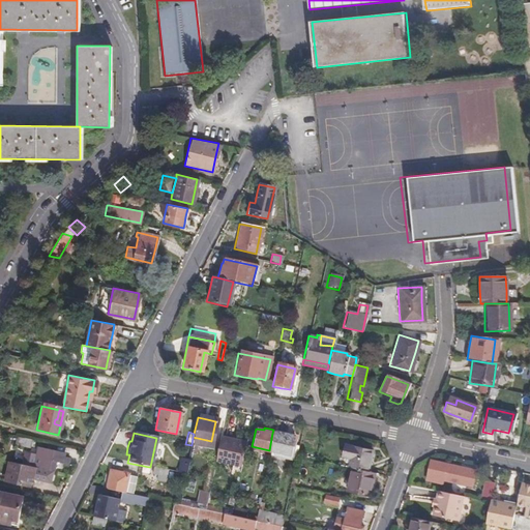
[(284,435),(272,433),(269,450),(268,454),(287,459),(292,437),(284,435)]
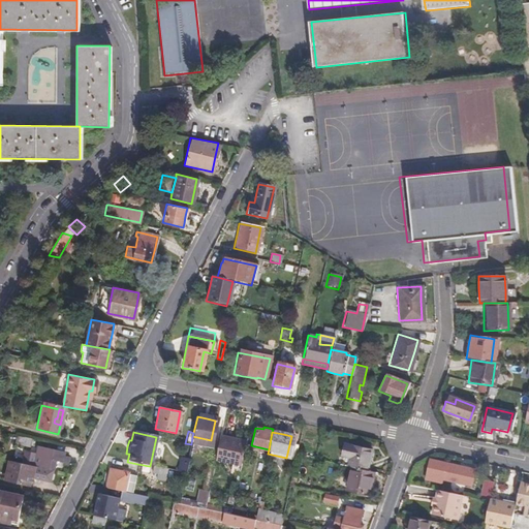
[(232,436),(219,433),(214,460),(228,463),(227,469),(238,471),(245,439),(232,436)]
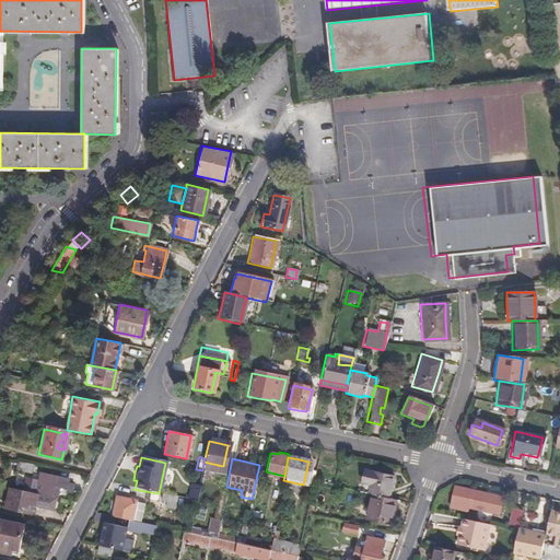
[(30,474),(32,464),(31,464),(10,459),(9,467),(16,468),(15,470),(30,474)]
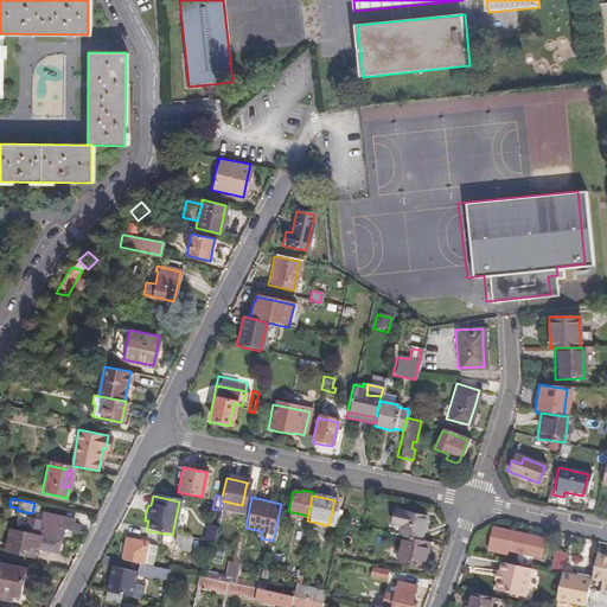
[(401,523),(400,534),(401,534),(419,537),(422,523),(423,515),(393,508),(390,521),(401,523)]
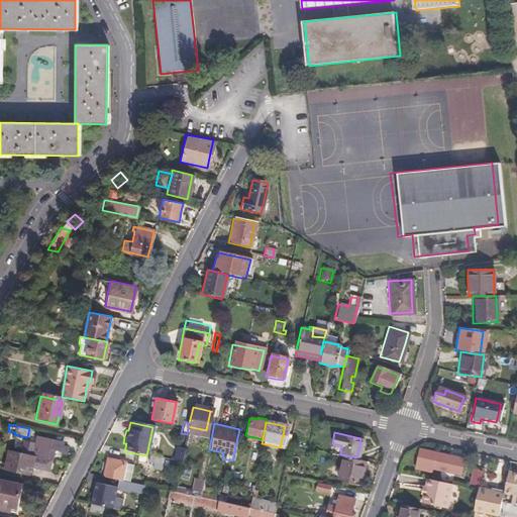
[(56,450),(68,452),(69,447),(64,446),(65,441),(36,435),(32,451),(54,456),(56,450)]
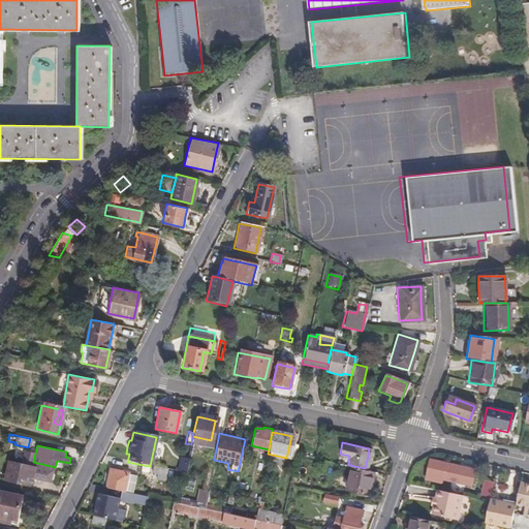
[(455,465),(429,459),(427,461),(423,478),(438,481),(439,477),(468,485),(471,468),(455,465)]
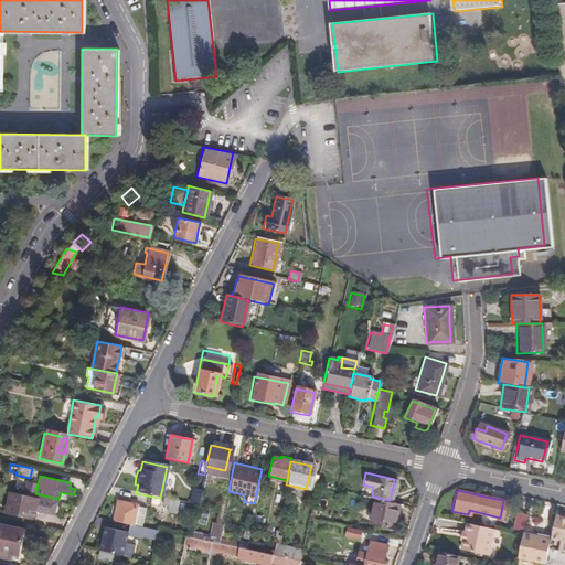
[(40,505),(41,498),(10,491),(6,512),(30,518),(31,510),(39,511),(40,505)]
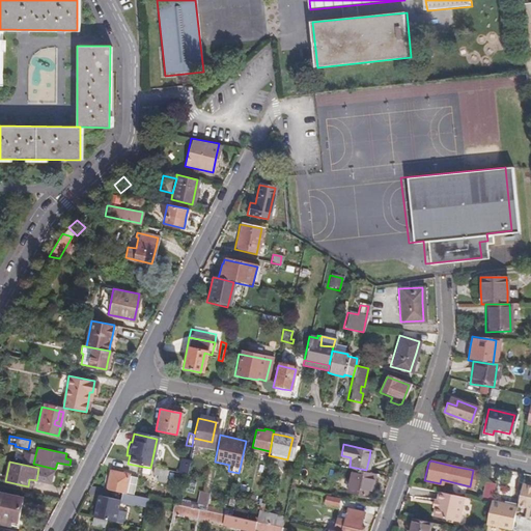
[(177,463),(175,474),(184,475),(186,467),(180,466),(182,464),(177,463)]
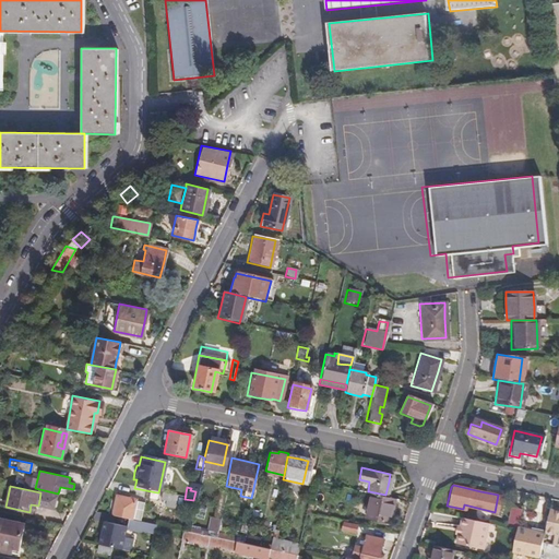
[(391,507),(393,497),(385,495),(369,491),(365,515),(388,521),(391,507)]
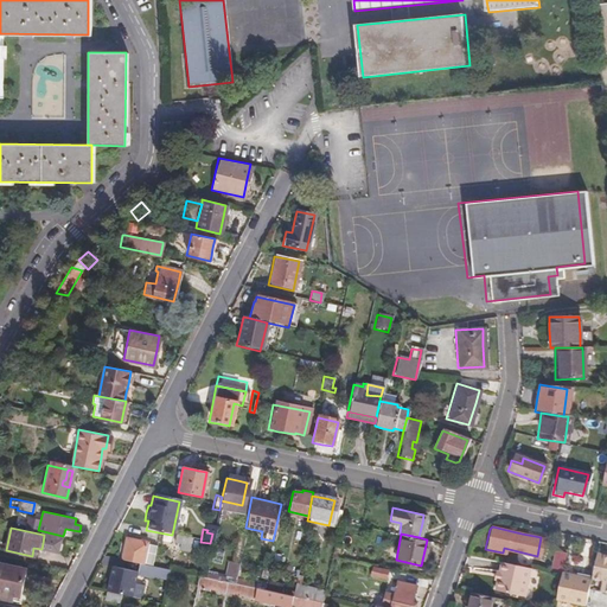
[(172,535),(171,535),(170,542),(176,543),(174,549),(184,551),(186,538),(172,535)]
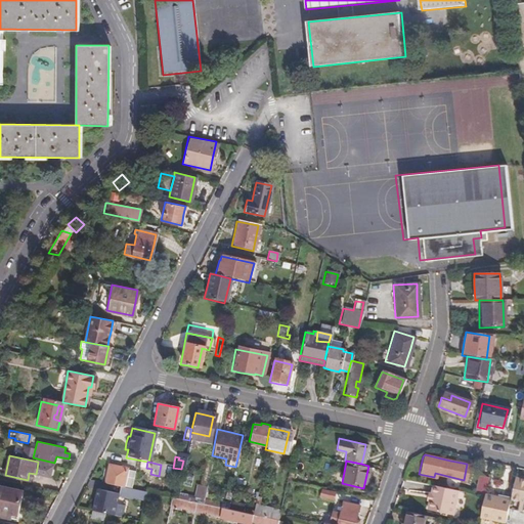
[(104,470),(101,482),(118,486),(120,486),(124,470),(124,468),(105,464),(104,470)]
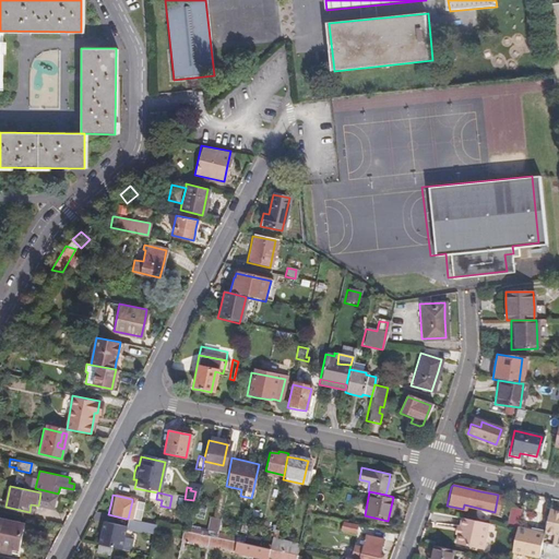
[(138,521),(141,503),(132,501),(128,519),(138,521)]
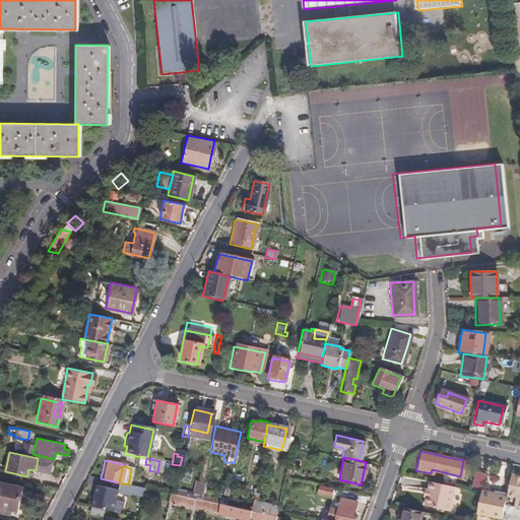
[(469,492),(478,494),(483,473),(474,471),(469,492)]
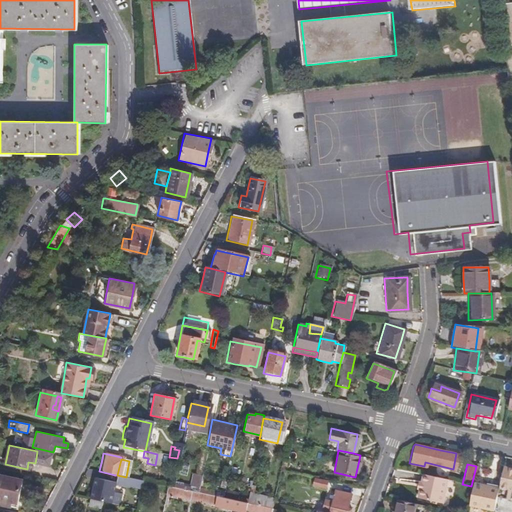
[(505,493),(511,494),(511,471),(500,469),(495,491),(494,500),(503,502),(505,493)]
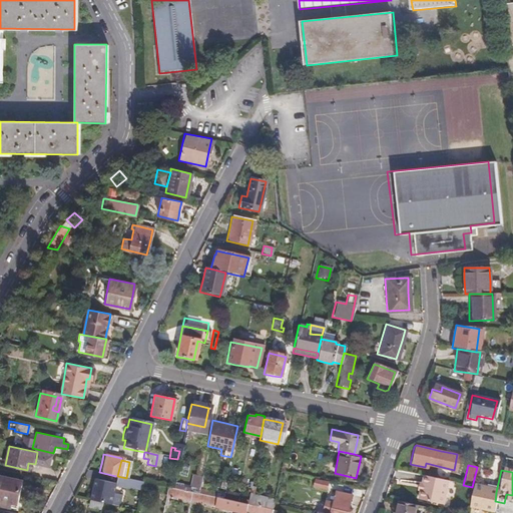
[(445,481),(421,475),(420,479),(419,484),(417,491),(415,499),(440,504),(445,481)]
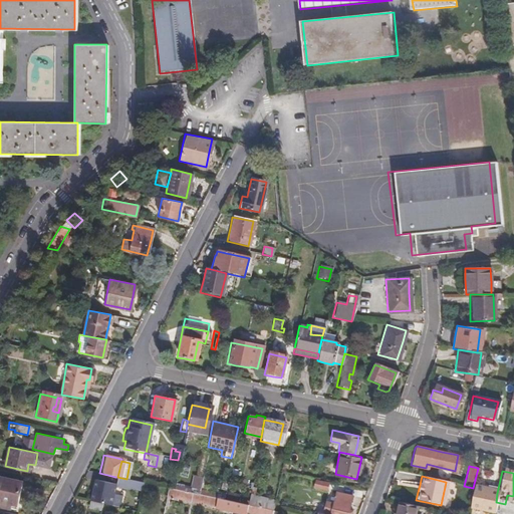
[(0,477),(0,502),(2,503),(1,507),(7,509),(8,504),(16,506),(19,493),(21,482),(0,477)]
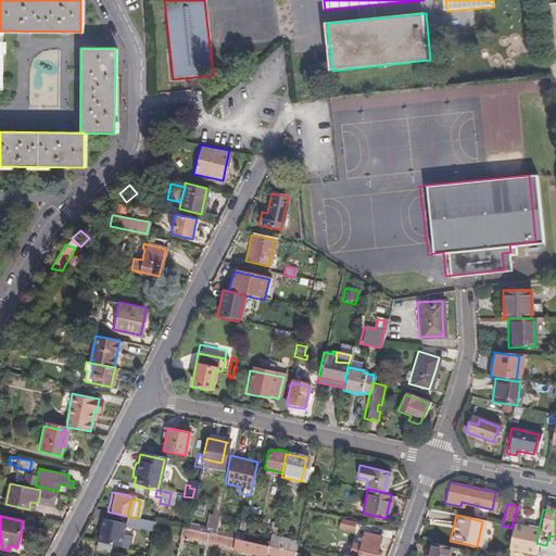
[(127,516),(125,516),(123,523),(139,527),(139,526),(151,528),(152,521),(137,518),(127,516)]
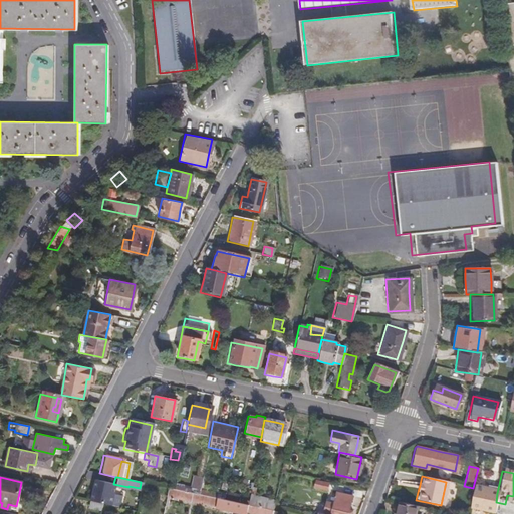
[(189,490),(188,493),(196,495),(200,480),(192,478),(189,490)]
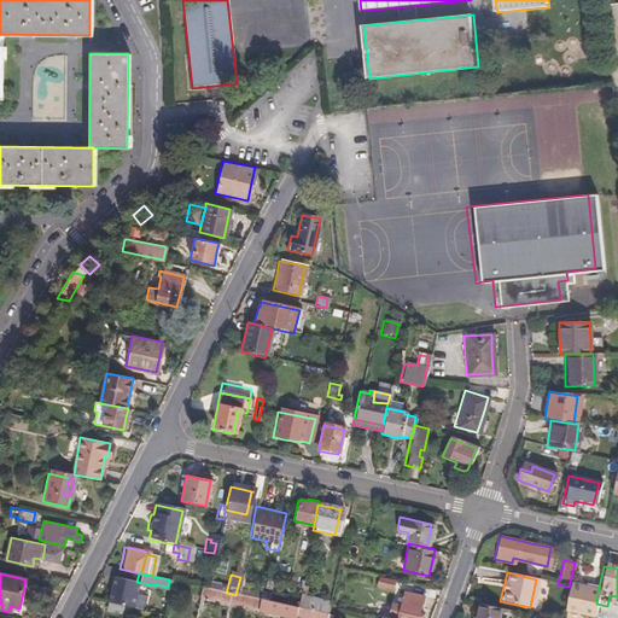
[(109,587),(105,601),(121,605),(143,610),(145,599),(132,596),(135,581),(111,576),(109,587)]
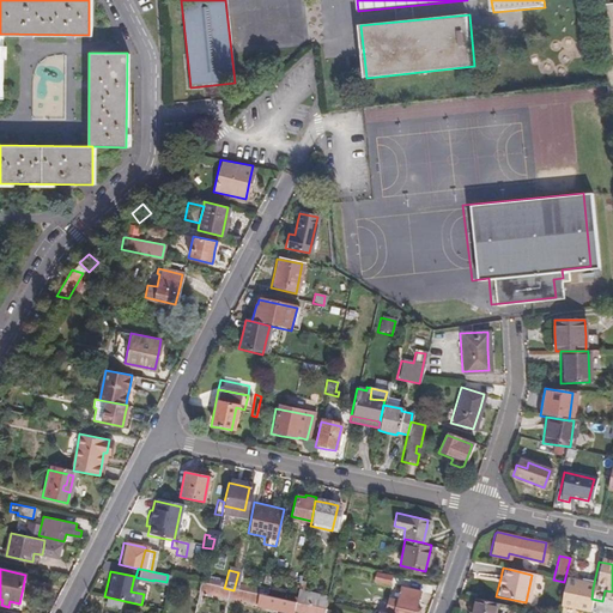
[(382,583),(418,592),(419,584),(383,576),(382,583)]
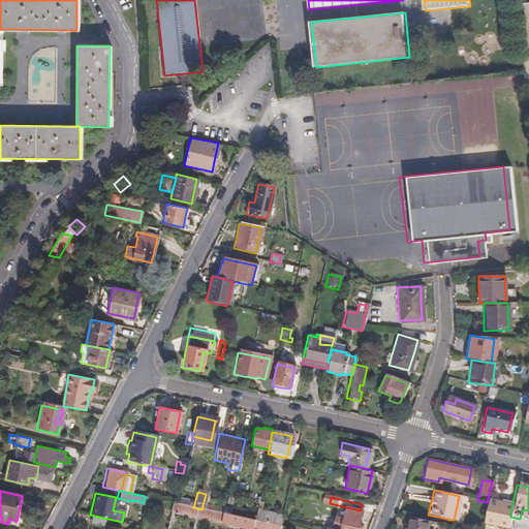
[(178,504),(170,502),(169,511),(219,523),(221,514),(201,509),(193,507),(186,506),(178,504)]
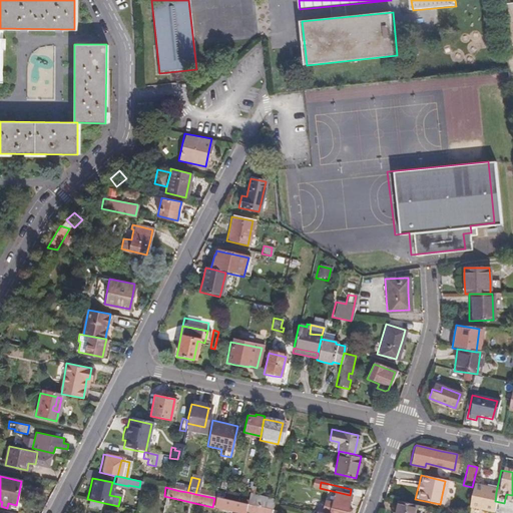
[(468,508),(492,512),(495,501),(496,492),(494,492),(495,488),(487,487),(487,490),(483,490),(477,488),(472,487),(468,508)]
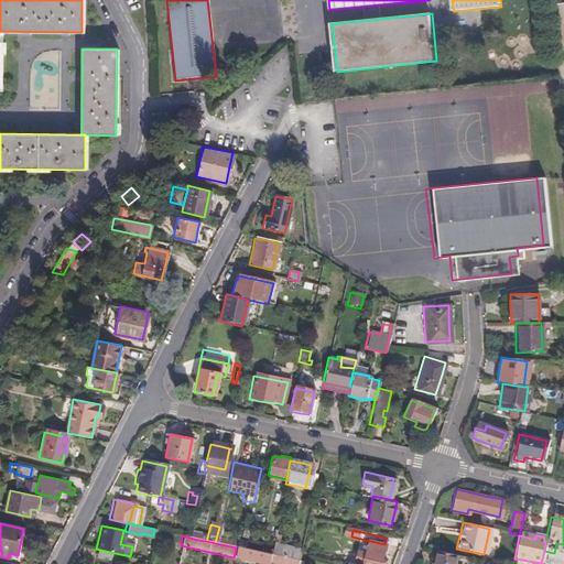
[(360,563),(379,563),(381,556),(383,546),(366,542),(364,552),(360,551),(359,557),(361,559),(360,563)]
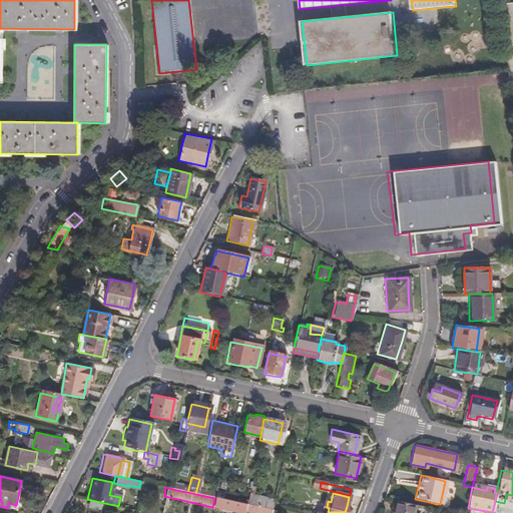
[(246,496),(244,505),(270,510),(272,502),(246,496)]
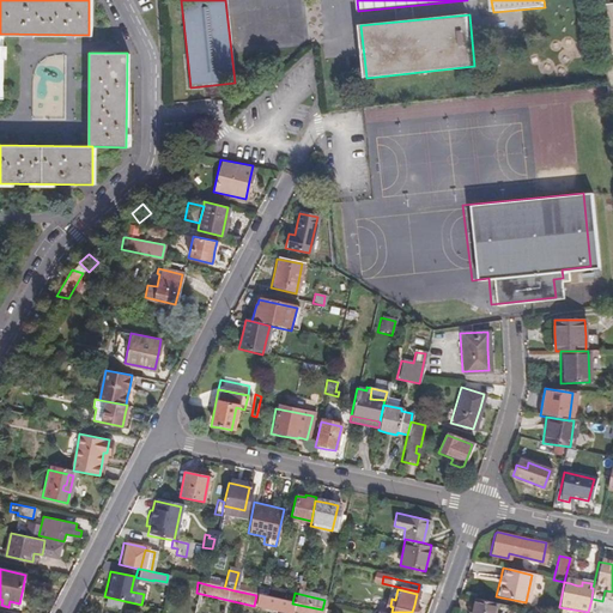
[(256,595),(254,606),(286,612),(290,612),(291,612),(292,604),(256,595)]
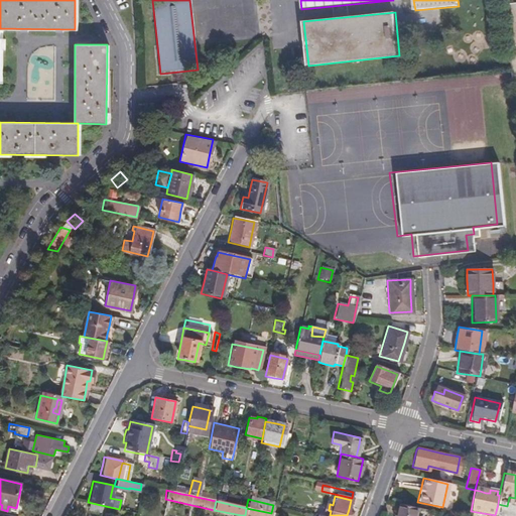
[(98,515),(101,505),(88,502),(86,514),(95,515),(98,515)]
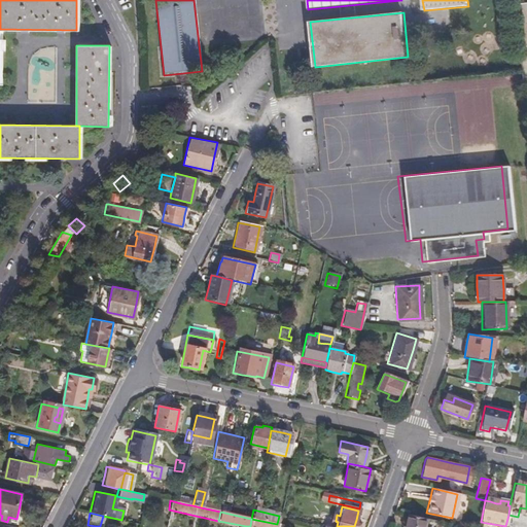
[(425,526),(426,520),(407,516),(406,520),(405,525),(401,524),(400,526),(425,526)]
